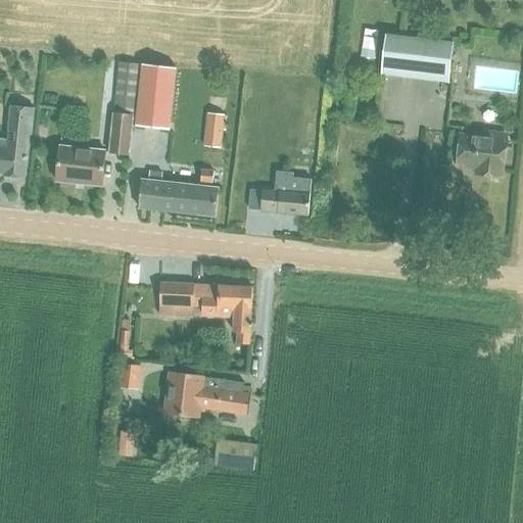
[(449,83),(454,44),(387,36),(382,75),(449,83)]
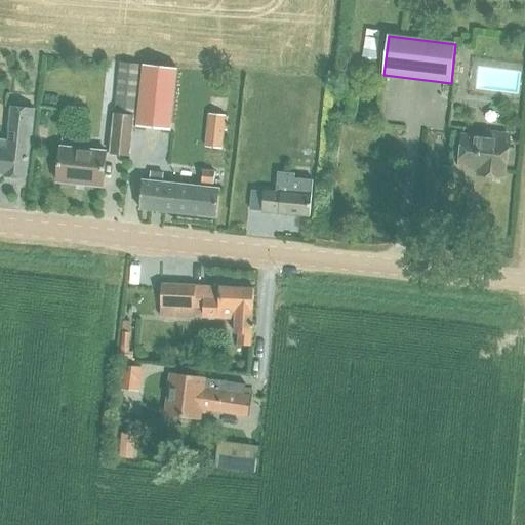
[(114,62),(109,112),(105,152),(123,154),(132,64),(114,62)]
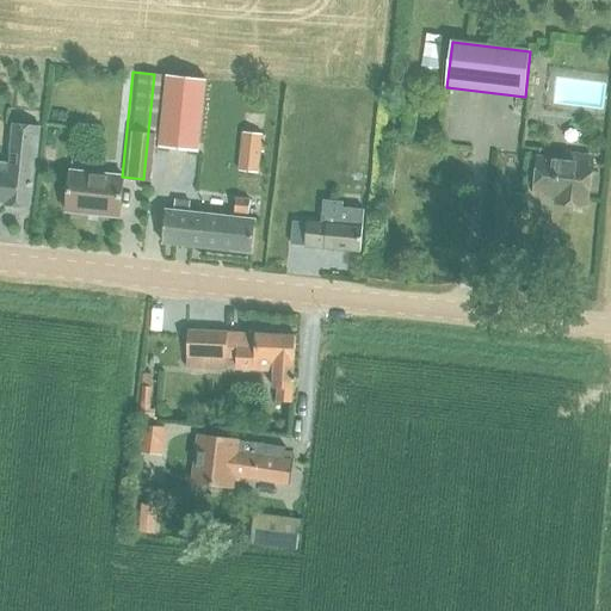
[(159,74),(152,146),(191,150),(198,78),(159,74)]
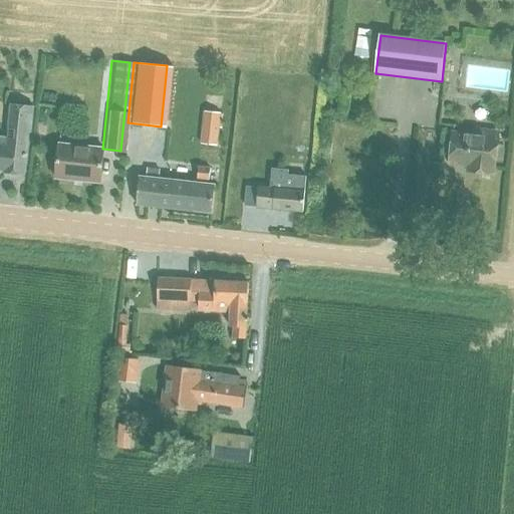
[(0,171),(4,172),(4,174),(25,176),(29,133),(31,134),(34,107),(11,105),(7,147),(0,146),(0,171)]
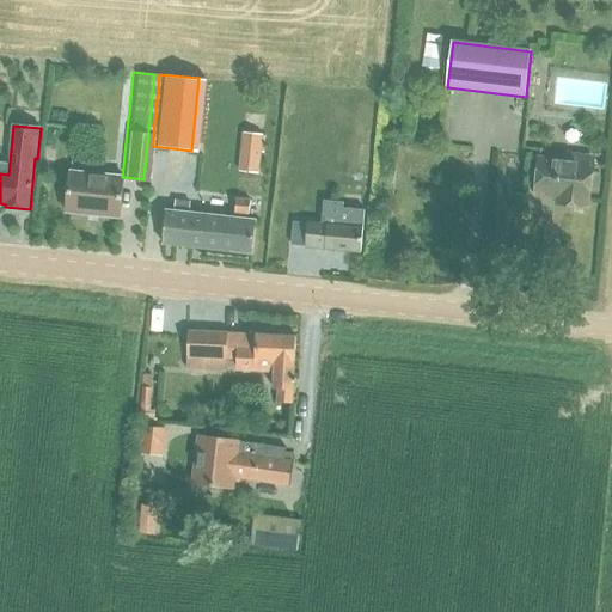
[(240,171),(259,173),(264,135),(244,133),(240,171)]
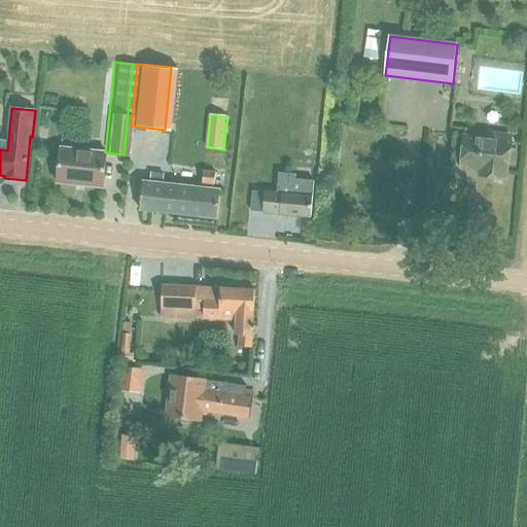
[(464,135),(460,169),(480,171),(479,176),(507,179),(512,140),(503,139),(503,134),(486,132),(486,138),(464,135)]
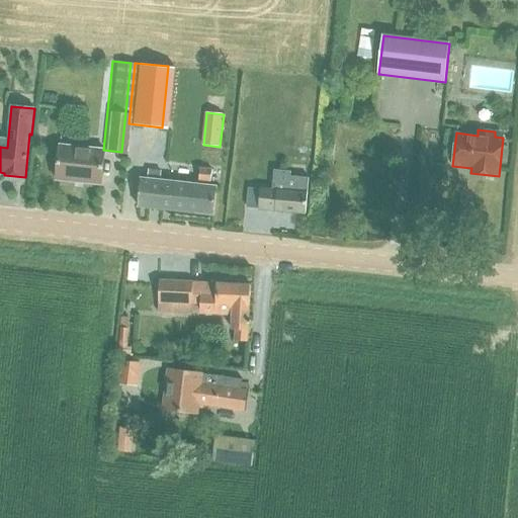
[(94,182),(98,149),(55,144),(52,178),(94,182)]
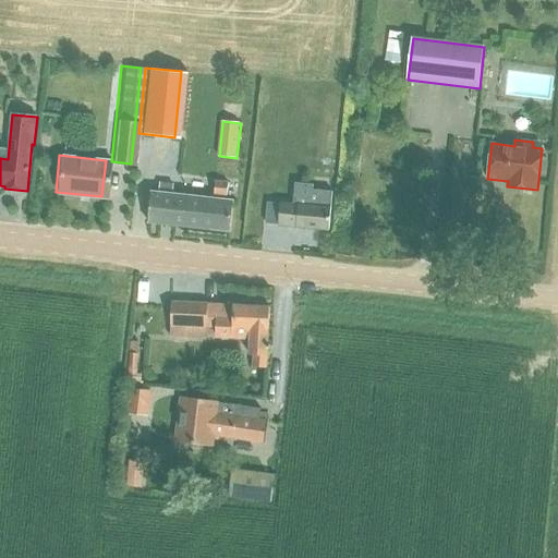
[(217,182),(215,195),(229,197),(230,183),(217,182)]
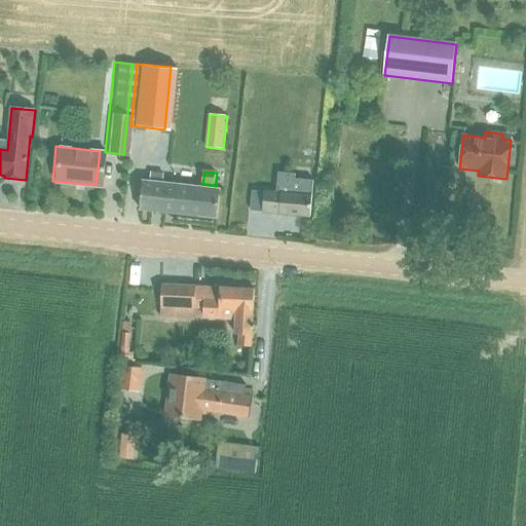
[(310,216),(314,181),(296,179),(296,175),(279,173),(277,192),(262,190),(253,189),(251,210),(259,211),(307,216),(310,216)]
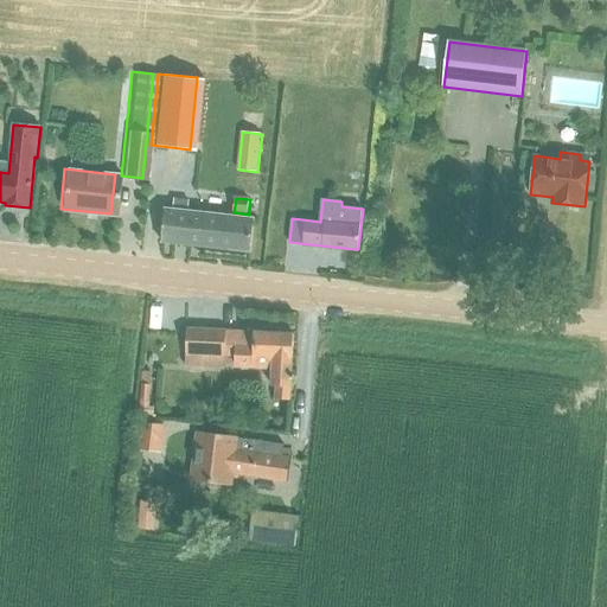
[(249,215),(160,205),(157,240),(246,248),(249,215)]
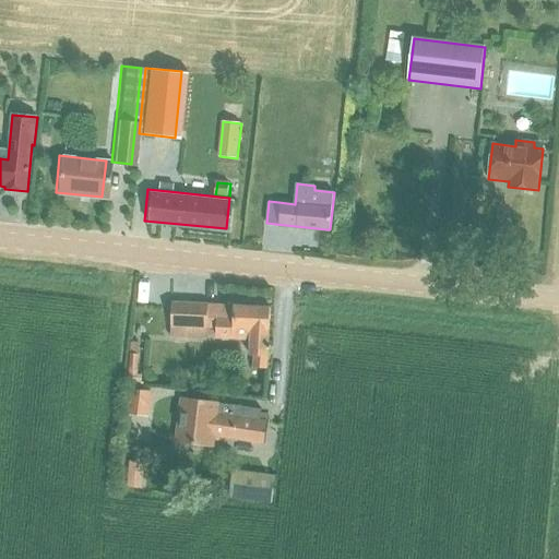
[(161,272),(158,297),(176,298),(178,273),(161,272)]
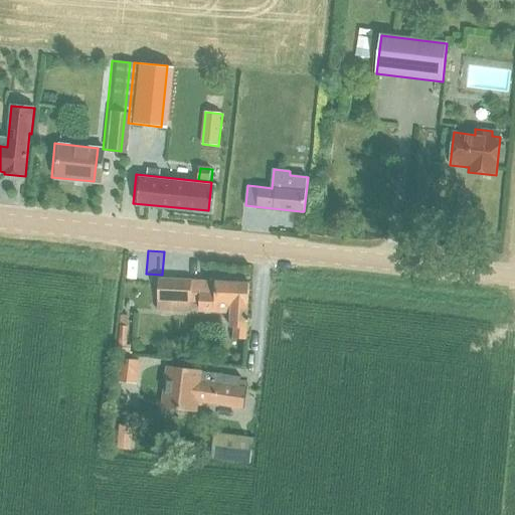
[(162,279),(160,311),(175,311),(175,302),(190,303),(199,303),(198,310),(231,311),(230,329),(234,329),(233,340),(246,341),(249,284),(215,282),(215,283),(191,282),(191,281),(162,279)]
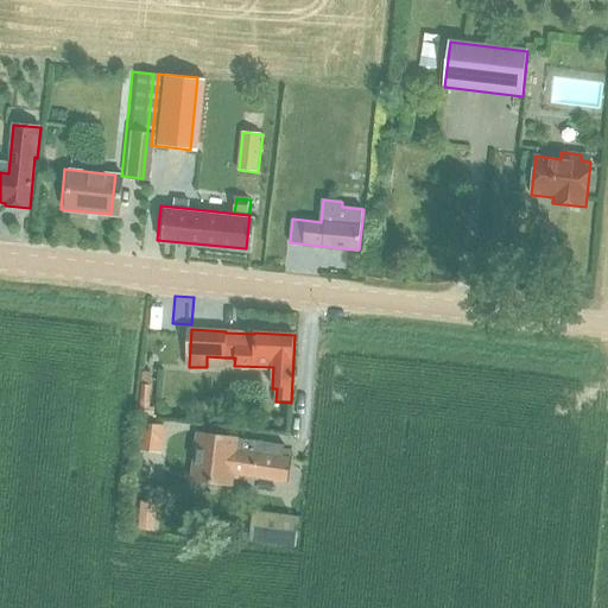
[(150,385),(139,384),(137,415),(152,416),(153,406),(149,406),(150,385)]
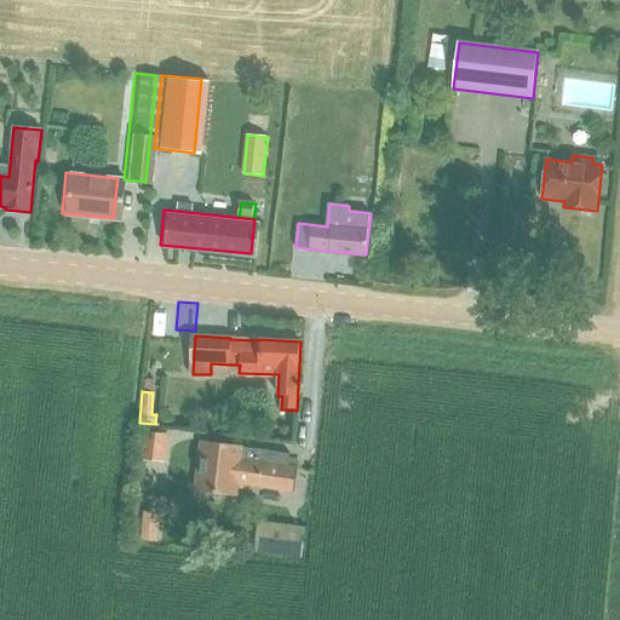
[(143,454),(162,457),(166,432),(147,429),(143,454)]
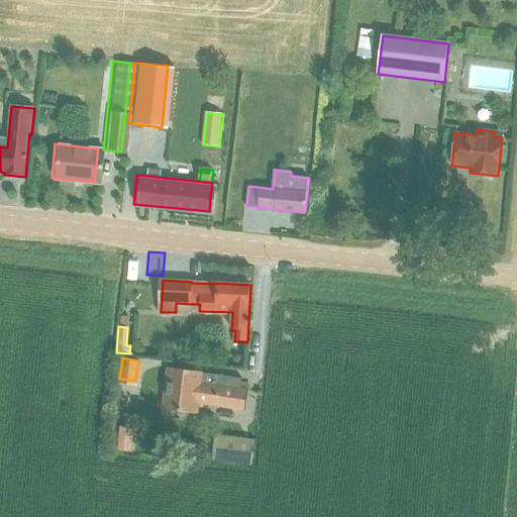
[(243,411),(246,391),(247,384),(240,383),(240,379),(200,373),(200,372),(168,367),(162,408),(195,414),(196,407),(201,408),(202,404),(243,411)]
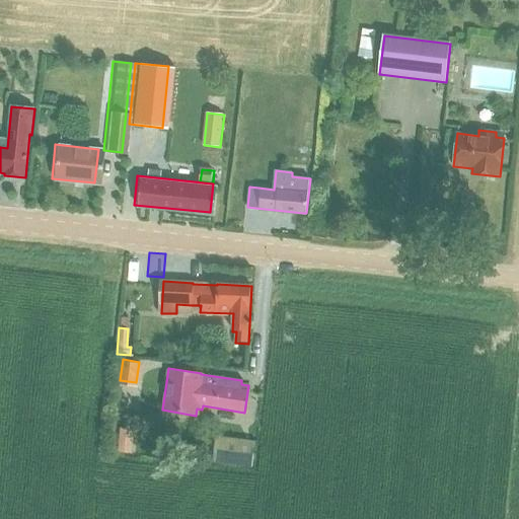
[(118,453),(131,454),(132,429),(119,428),(118,453)]
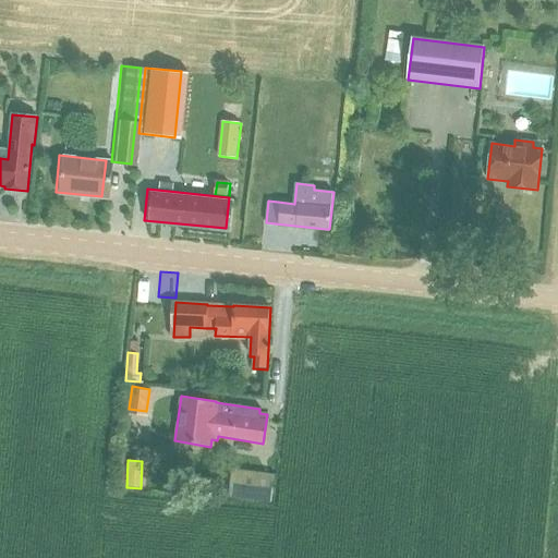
[(274,475),(232,470),(228,496),(270,501),(274,475)]
